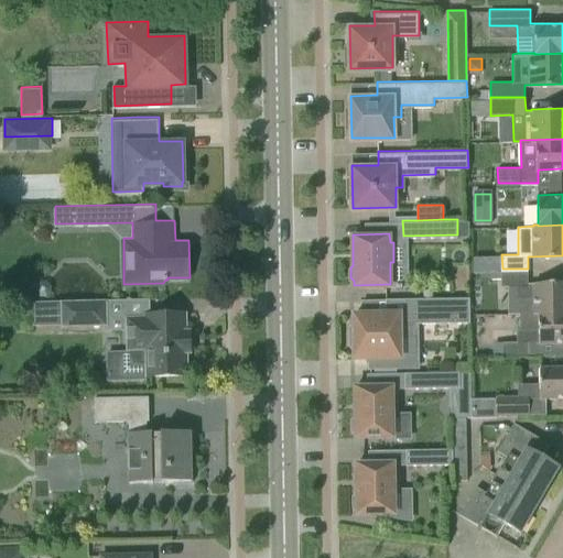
[(520,296),(521,312),(562,310),(562,280),(529,281),(528,269),(502,269),(502,276),(502,284),(519,284),(519,296),(520,296)]
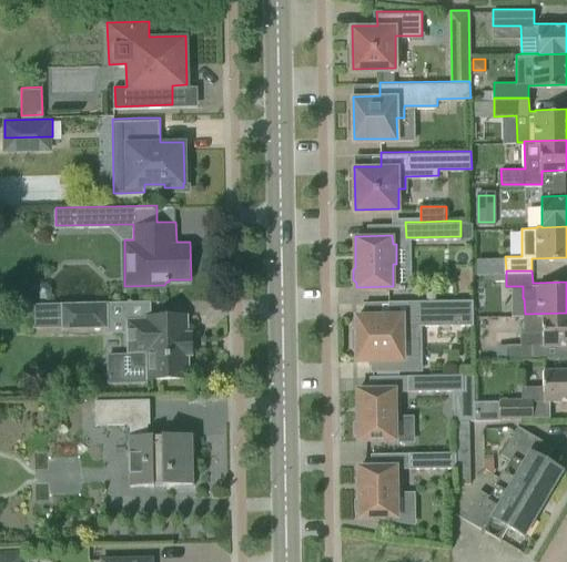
[(356,327),(353,327),(354,346),(357,346),(357,358),(403,357),(403,337),(411,337),(411,324),(474,323),(473,297),(388,299),(388,314),(356,314),(356,327)]
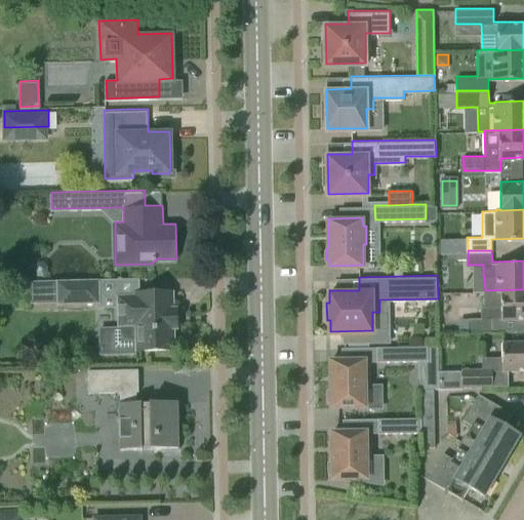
[(58,278),(59,301),(98,300),(98,277),(58,278)]
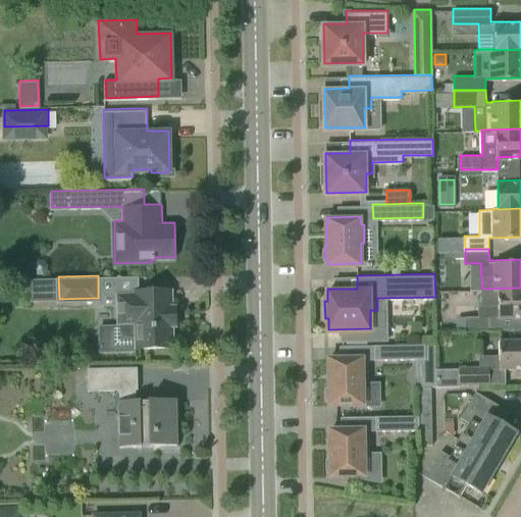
[(122,323),(111,324),(112,349),(134,348),(134,345),(137,345),(137,346),(153,346),(173,345),(172,324),(176,323),(176,318),(175,311),(175,305),(172,305),(171,288),(151,289),(136,289),(136,293),(118,293),(118,321),(119,321),(122,321),(122,323)]
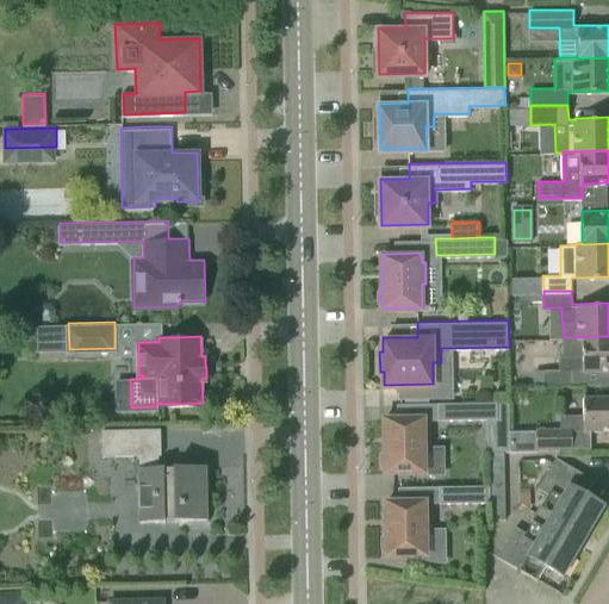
[(608,336),(564,337),(564,354),(559,354),(560,367),(544,368),(545,384),(573,384),(572,368),(584,368),(584,369),(608,368),(608,336)]
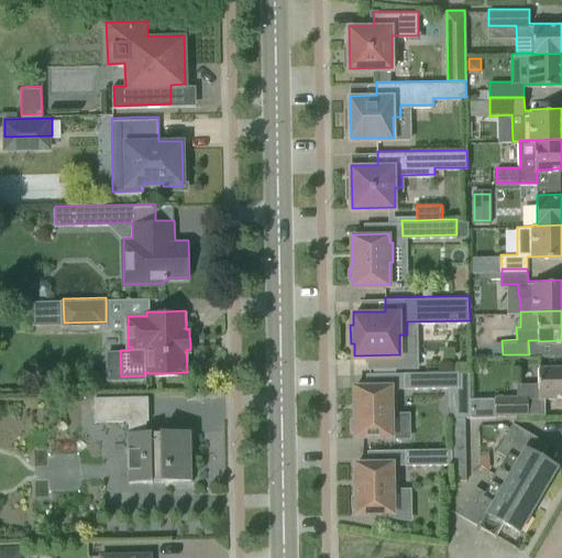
[(539,381),(517,382),(517,394),(495,395),(495,413),(546,413),(546,396),(561,395),(561,364),(539,365),(539,381)]
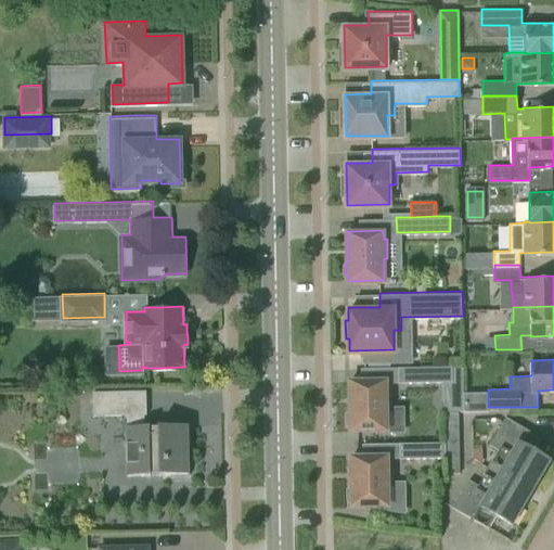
[(398,366),(399,381),(452,380),(452,365),(398,366)]
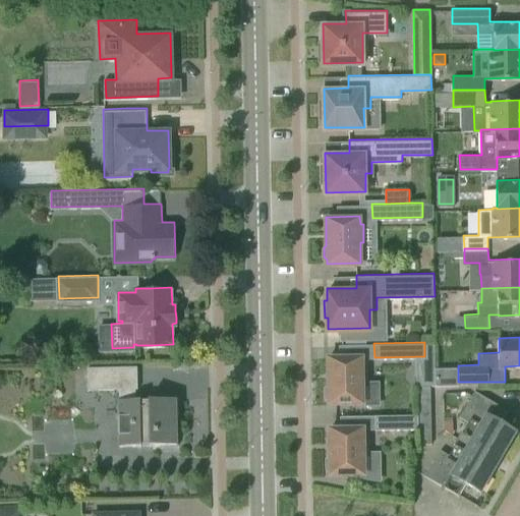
[(326,387),(326,396),(329,398),(329,402),(363,402),(362,382),(366,382),(365,363),(362,363),(362,355),(328,356),(329,384),(326,387)]
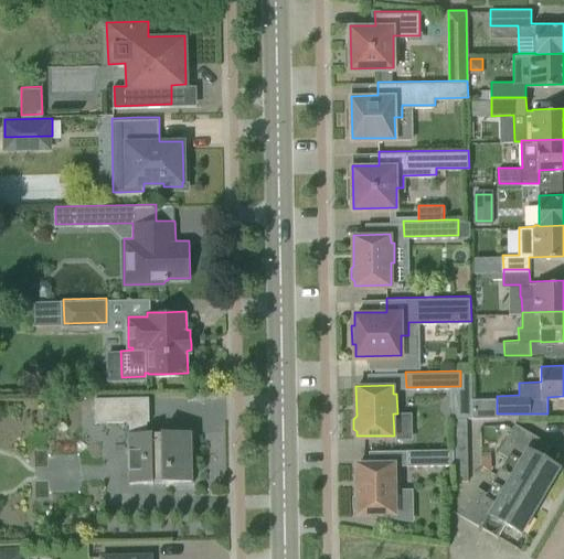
[(98,397),(99,421),(131,420),(131,431),(129,431),(130,481),(192,480),(191,430),(148,430),(147,419),(149,419),(149,395),(127,395),(98,397)]
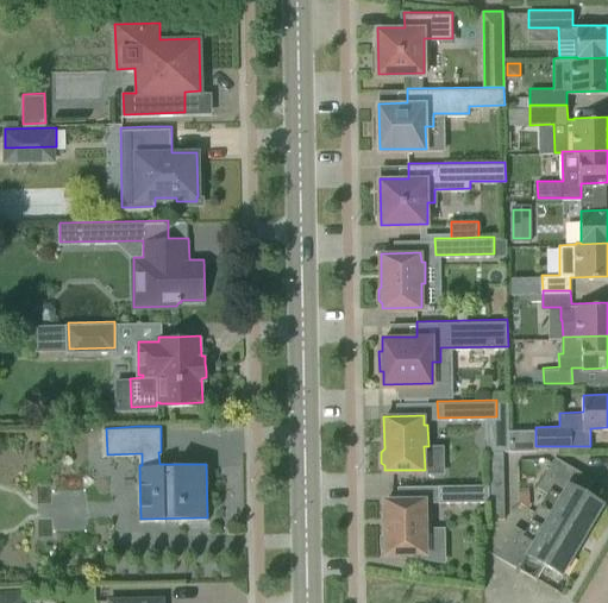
[(489,458),(503,458),(503,448),(489,448),(489,458)]
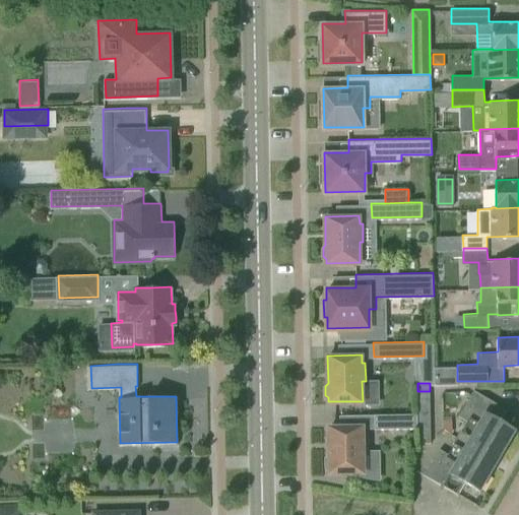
[(492,462),(495,457),(498,452),(501,454),(515,429),(501,421),(508,408),(490,397),(474,388),(459,414),(468,420),(462,430),(460,429),(457,435),(453,441),(455,442),(449,452),(440,447),(425,472),(458,493),(465,479),(480,489),(495,463),(492,462)]
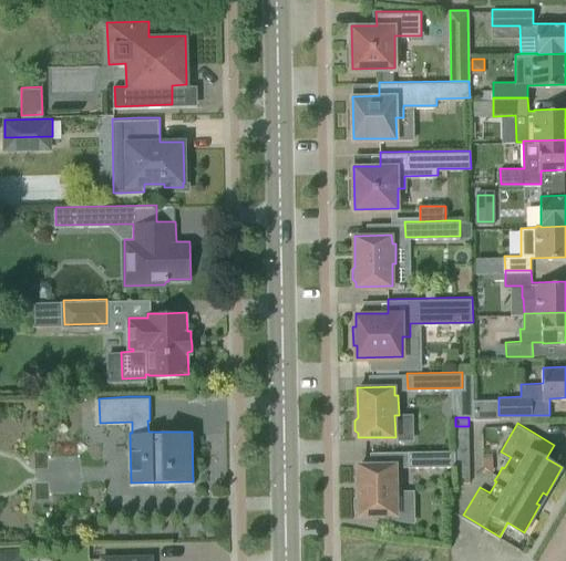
[(455,435),(469,435),(469,426),(455,426),(455,435)]
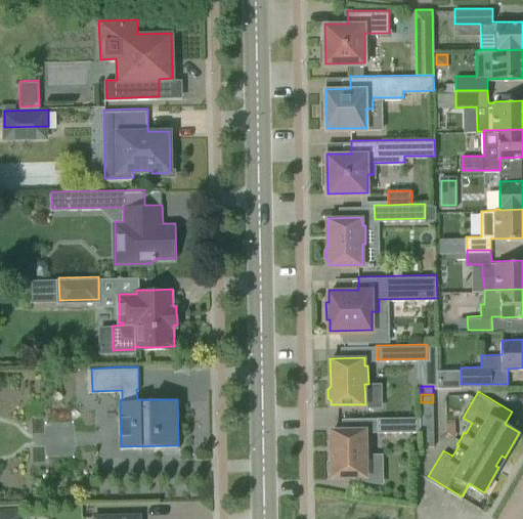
[(422,411),(434,411),(433,402),(421,402),(422,411)]
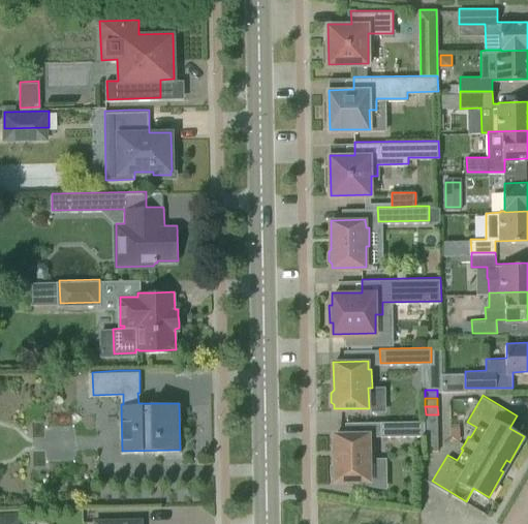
[(426,423),(438,423),(438,414),(426,414),(426,423)]
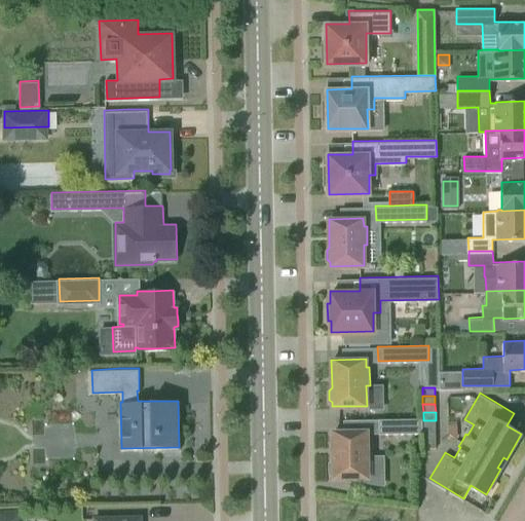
[(379,417),(379,433),(422,432),(422,417),(379,417)]
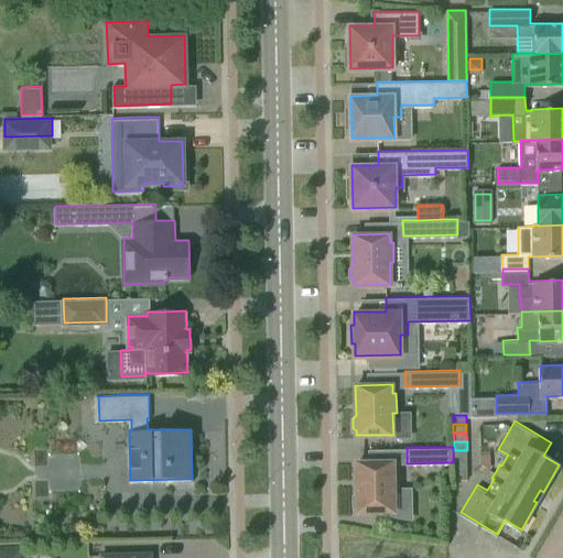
[(454,459),(467,459),(467,450),(454,450),(454,459)]
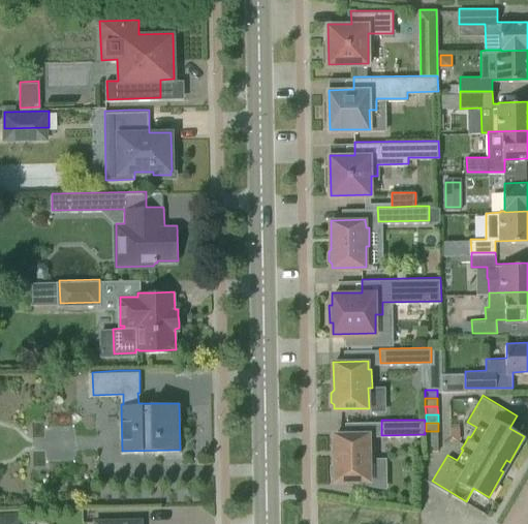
[(461,425),(452,425),(453,435),(459,438),(461,435),(461,425)]
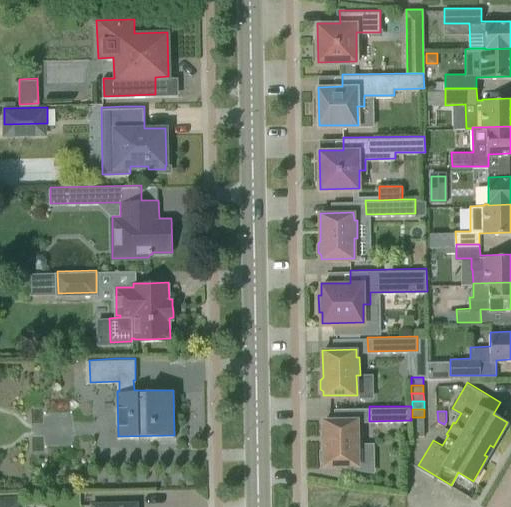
[(412,425),(424,425),(424,417),(412,417),(412,425)]
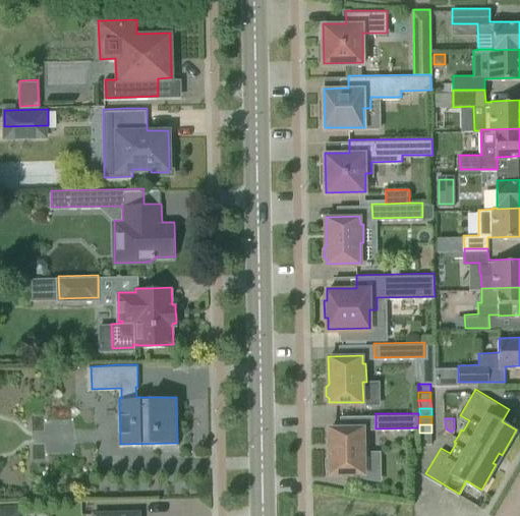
[(327,457),(328,466),(330,469),(330,473),(364,472),(363,453),(367,452),(367,435),(363,435),(363,425),(329,426),(330,455),(327,457)]
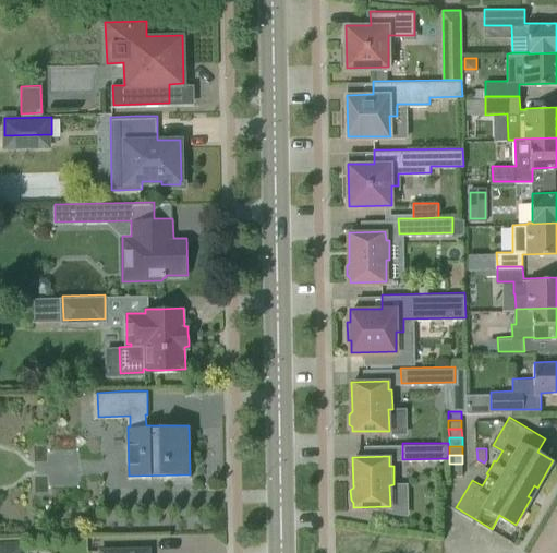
[(462,464),(449,464),(449,472),(462,472),(462,464)]
